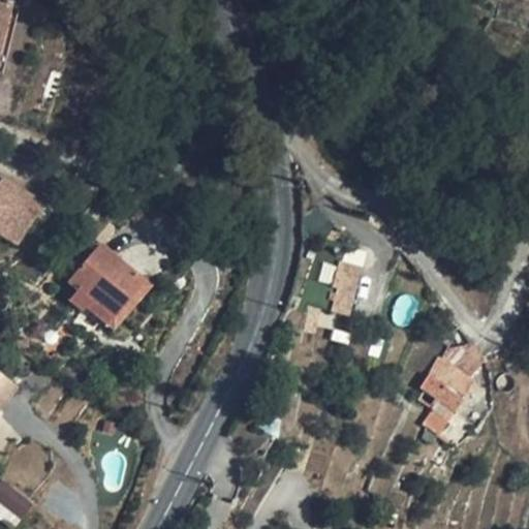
[(0,1),(0,47),(10,4),(0,1)]
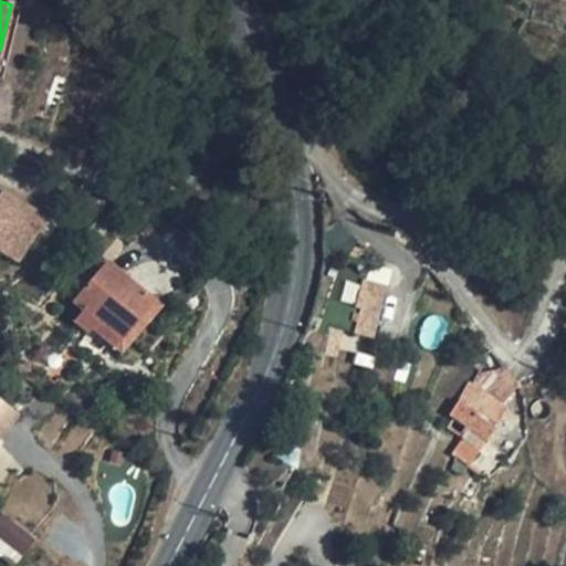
[(20,7),(11,4),(0,50),(0,79),(2,80),(20,7)]
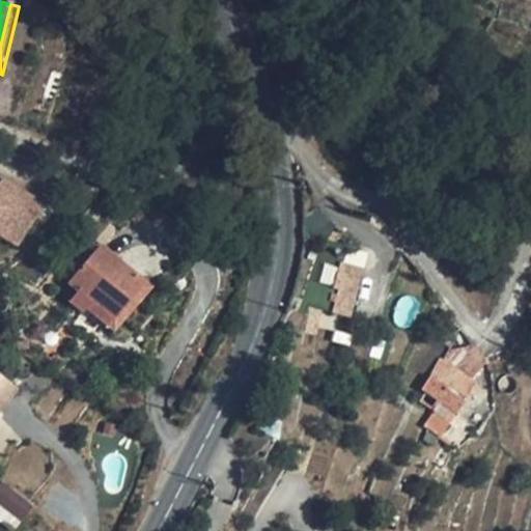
[(0,236),(20,249),(49,202),(0,171),(0,236)]
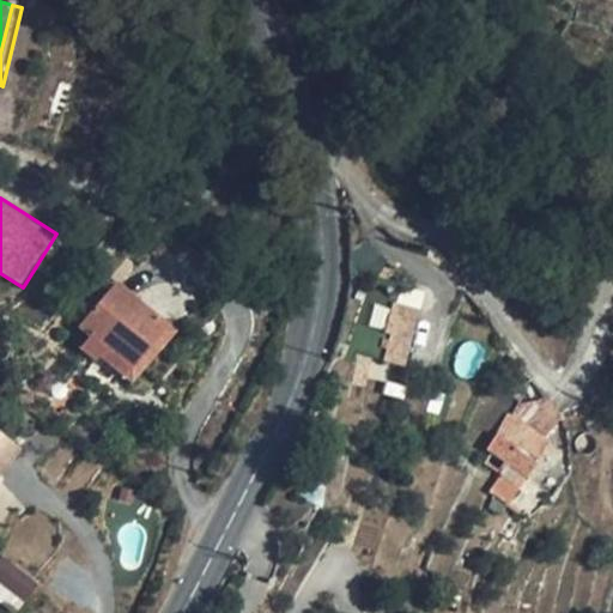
[(168,328),(117,284),(80,328),(90,337),(80,349),(95,360),(104,349),(129,371),(168,328)]
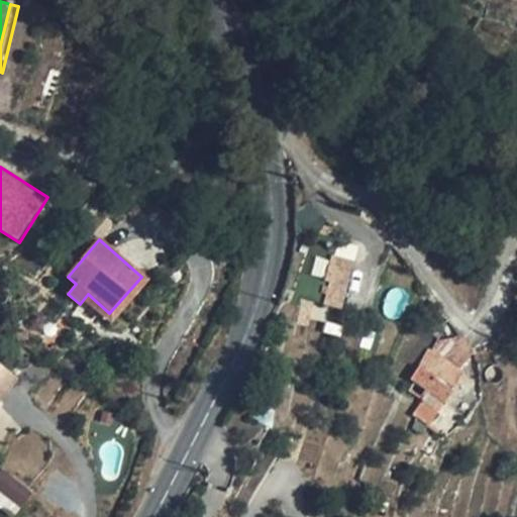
[(234,249),(223,246),(218,261),(229,265),(234,249)]
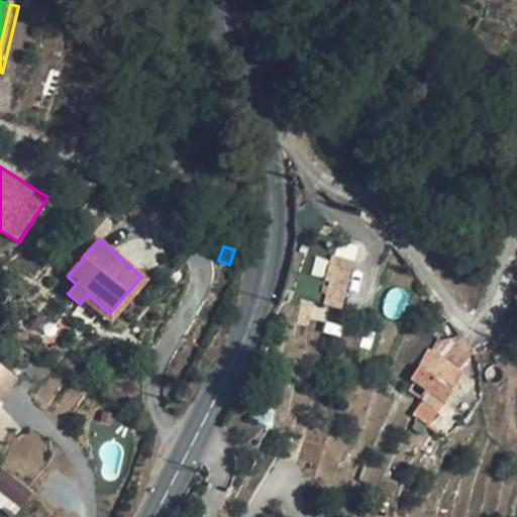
[(352,263),(333,256),(331,262),(328,270),(348,277),(352,263)]
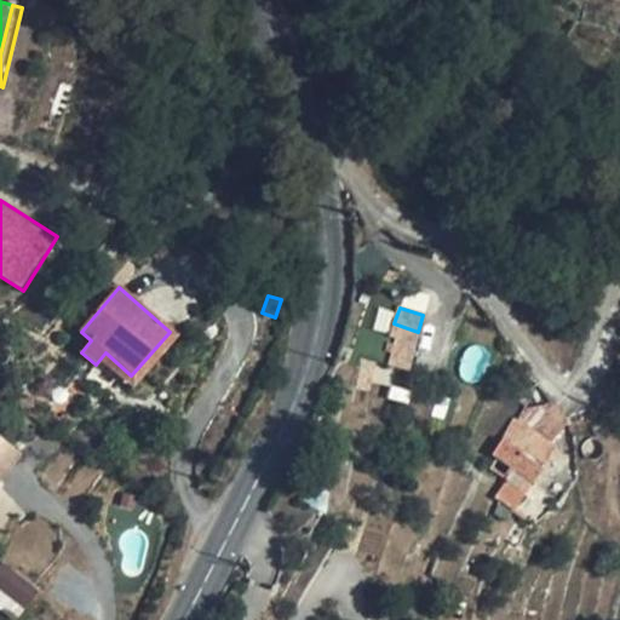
[(418,332),(394,323),(382,362),(407,371),(412,346),(418,332)]
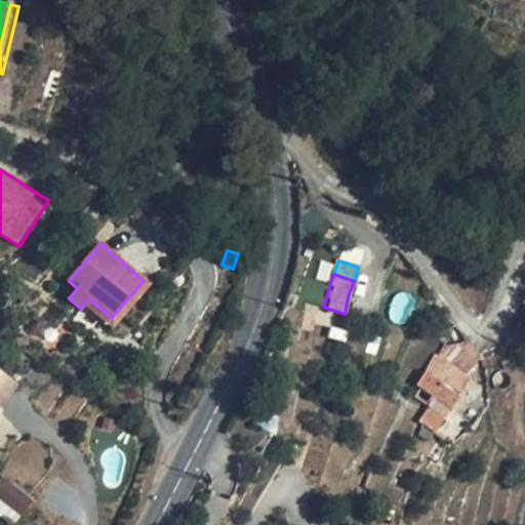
[(480,356),(467,339),(449,365),(451,367),(466,377),(480,356)]
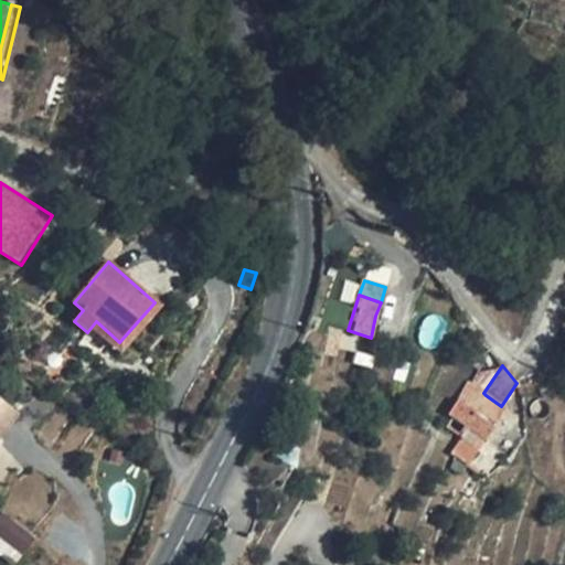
[(483,393),(467,382),(448,415),(466,427),(483,440),(486,441),(501,422),(503,423),(508,415),(505,408),(501,406),(486,395),(483,393)]
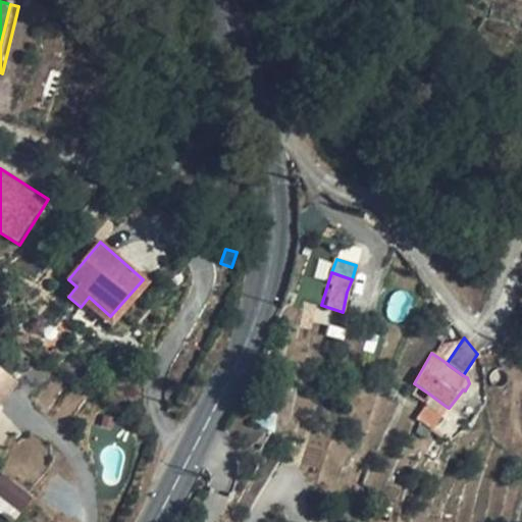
[(0,404),(15,385),(0,372),(0,404)]
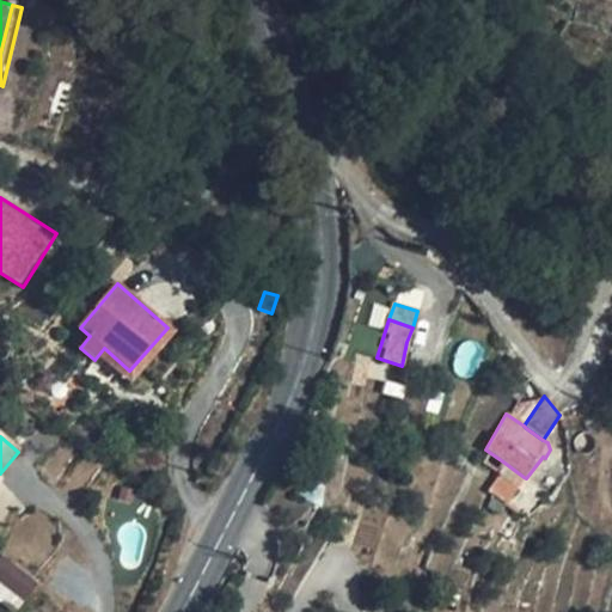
[(524,477),(505,463),(485,493),(505,503),(524,477)]
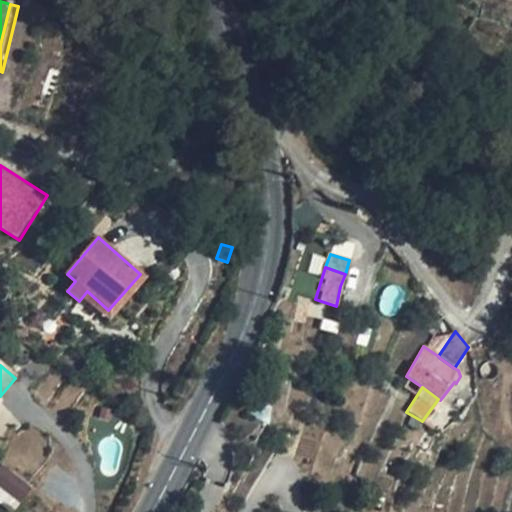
[(31,489),(2,467),(0,469),(0,487),(19,503),(31,489)]
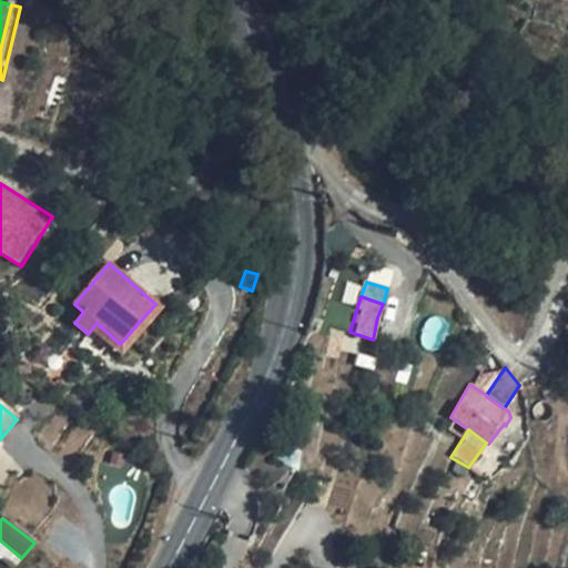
[(13,567),(21,558),(0,540),(0,557),(12,567),(13,567)]
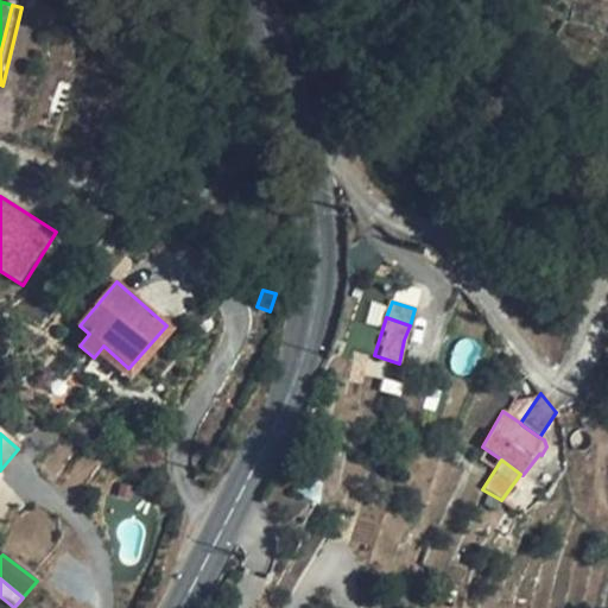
All buildings are outlined.
